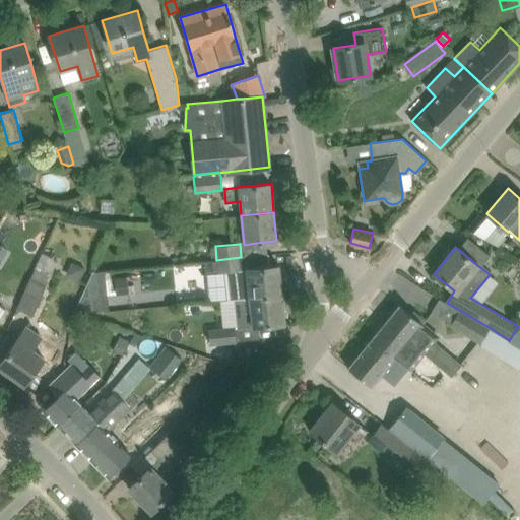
[(216,260),(204,261),(205,274),(221,273),(243,270),(243,269),(268,267),(267,255),(241,257),(216,260)]
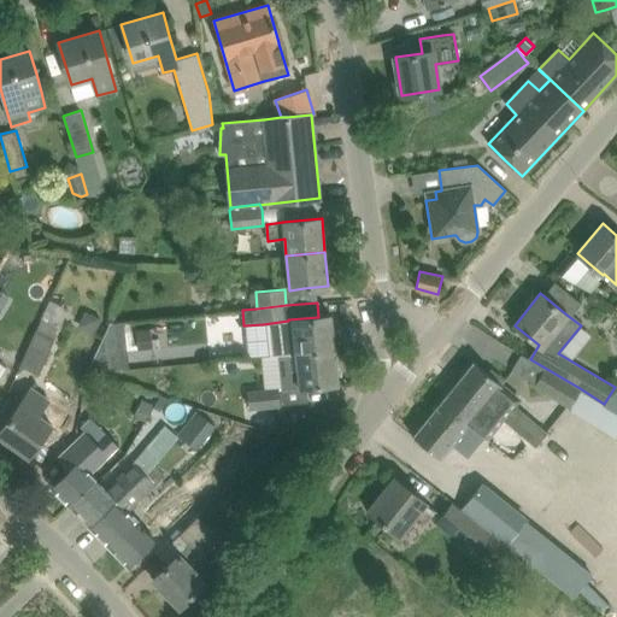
[(278,354),(278,356),(334,350),(331,316),(318,317),(288,319),(288,321),(263,324),(265,356),(278,354)]
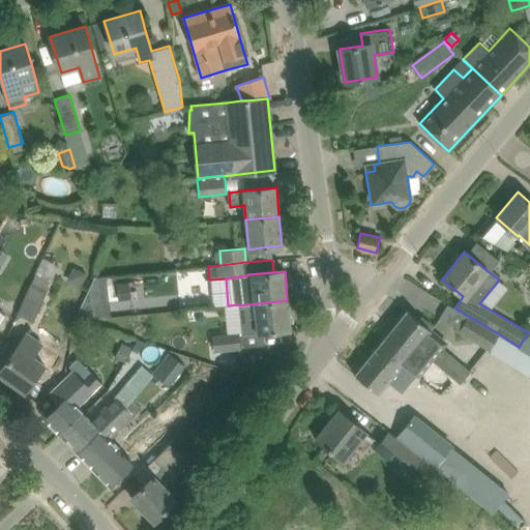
[(31,284),(18,314),(33,321),(47,291),(46,291),(50,281),(47,278),(35,274),(31,284)]
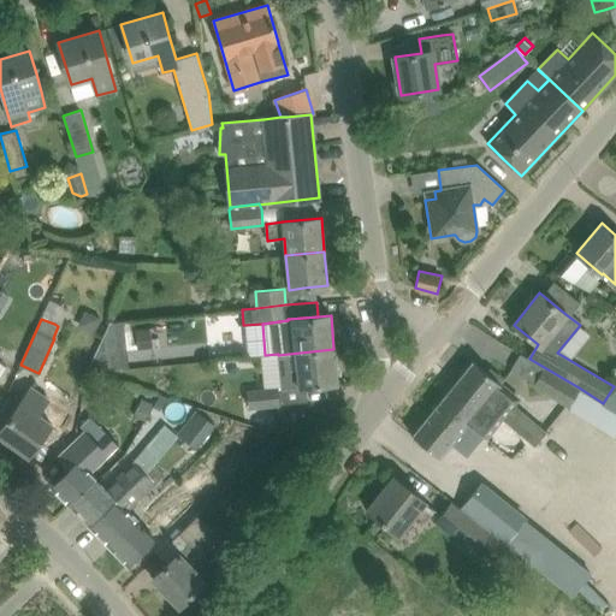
[(110,323),(87,373),(123,368),(118,321),(110,323)]
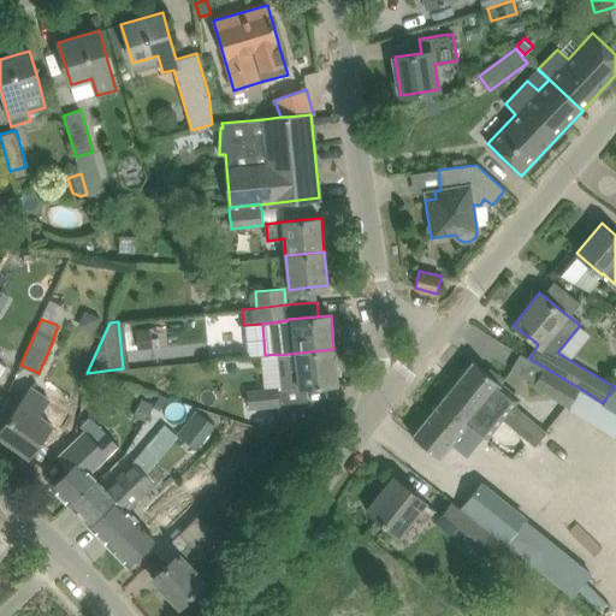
[(149,326),(135,329),(137,347),(152,345),(149,326)]
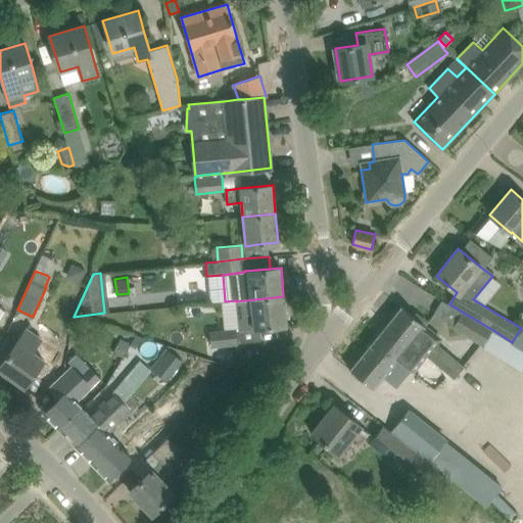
[(239,330),(259,328),(286,325),(283,296),(236,301),(239,330)]
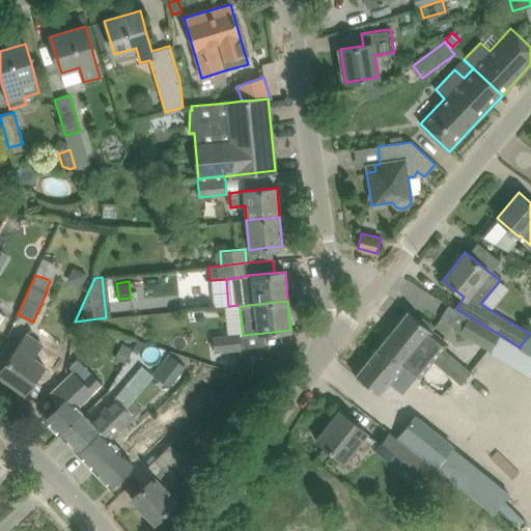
[(408,310),(393,328),(431,359),(442,367),(451,356),(441,347),(445,342),(430,330),(432,327),(423,319),(421,322),(408,310)]
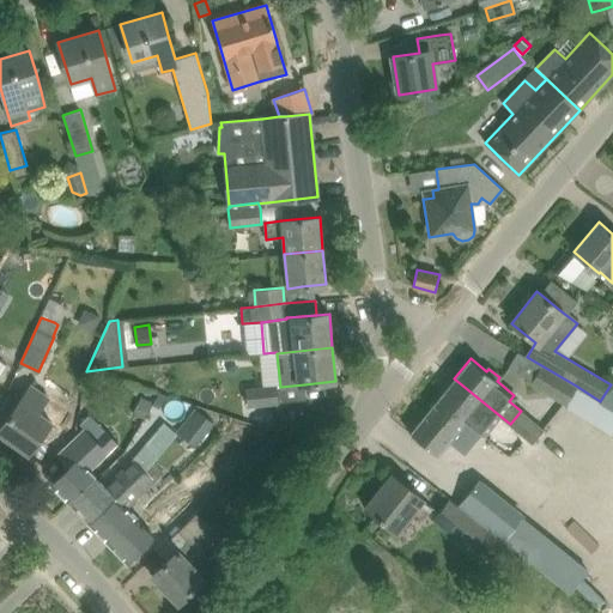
[(533,382),(533,383),(565,402),(576,386),(542,366),(533,382)]
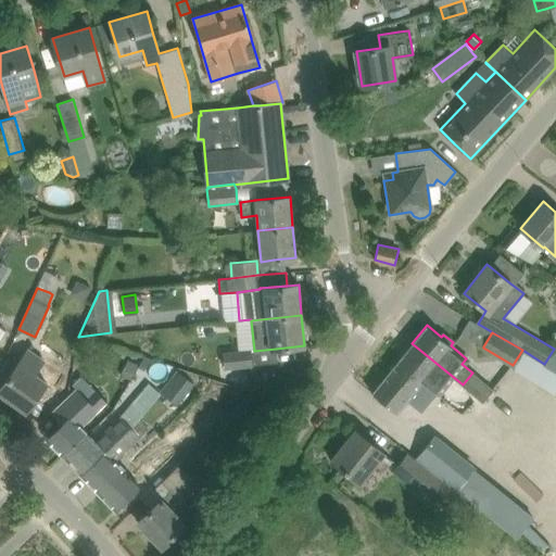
[(437,394),(452,376),(412,343),(397,361),(424,381),(422,382),(437,394)]
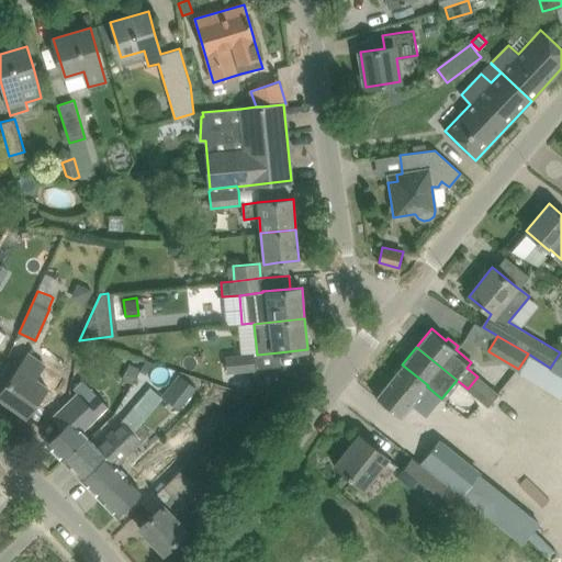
[(253,352),(225,355),(225,359),(226,373),(255,370),(253,352)]
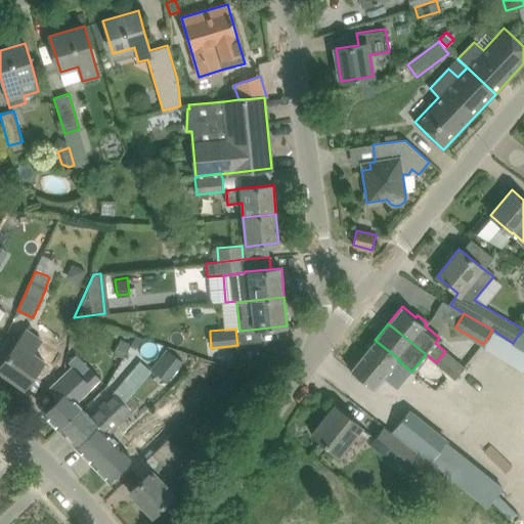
[(48,363),(57,352),(27,330),(0,365),(0,370),(24,388),(44,360),(48,363)]
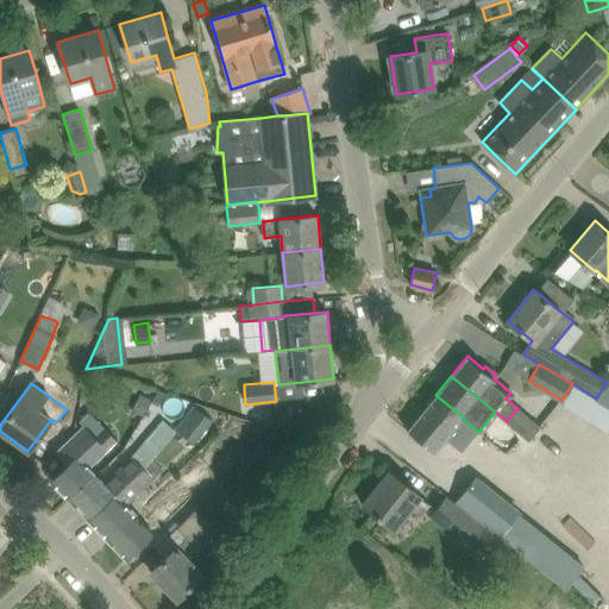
[(143,416),(152,399),(140,393),(132,410),(143,416)]
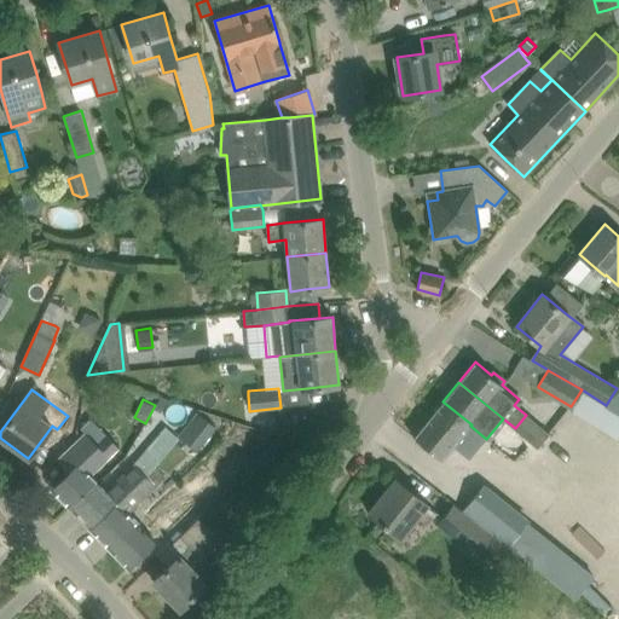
[(443,461),(470,426),(472,424),(443,401),(414,438),(443,461)]
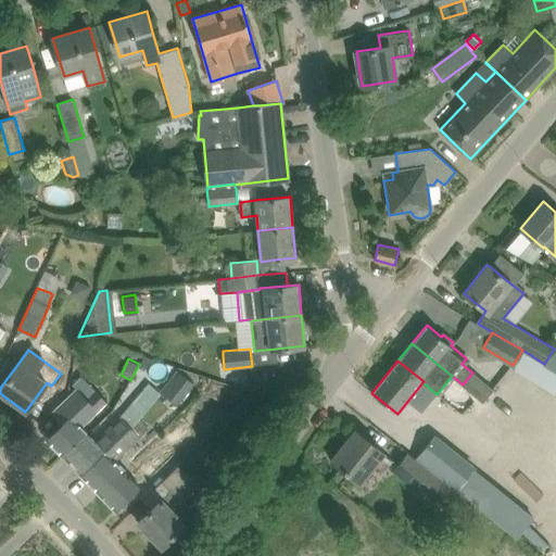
[(179,373),(163,393),(177,405),(193,384),(179,373)]
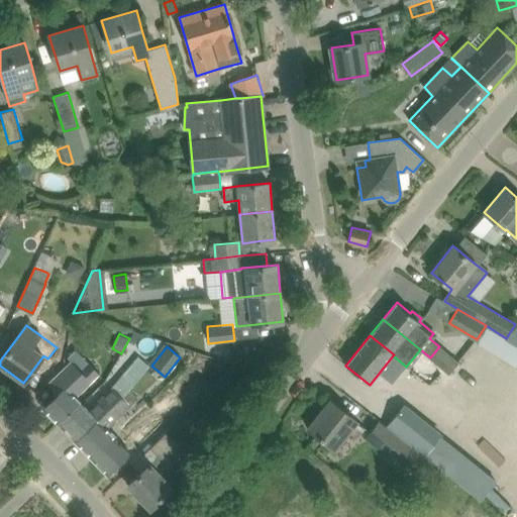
[(59,394),(43,408),(59,423),(81,402),(75,396),(99,374),(90,364),(79,352),(76,349),(68,357),(70,360),(72,362),(48,384),(59,394)]
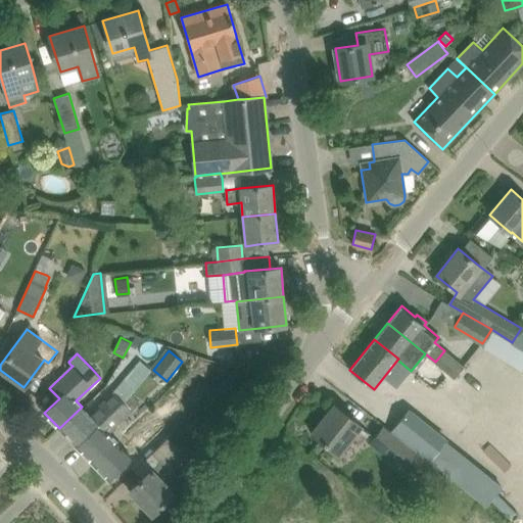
[(429,374),(424,381),(434,389),(439,383),(429,374)]
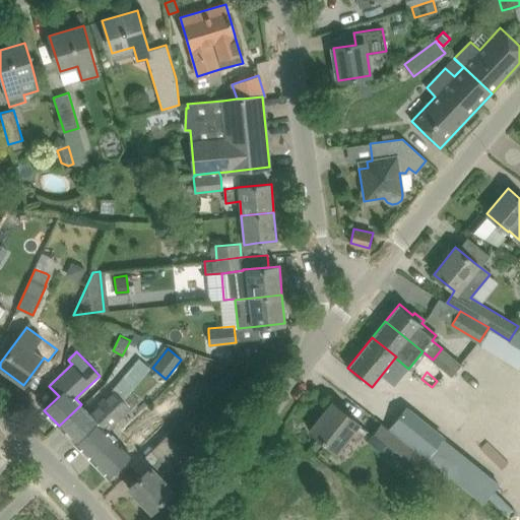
[(89,412),(81,404),(59,426),(76,444),(122,399),(123,400),(131,391),(136,385),(125,376),(113,390),(89,412)]
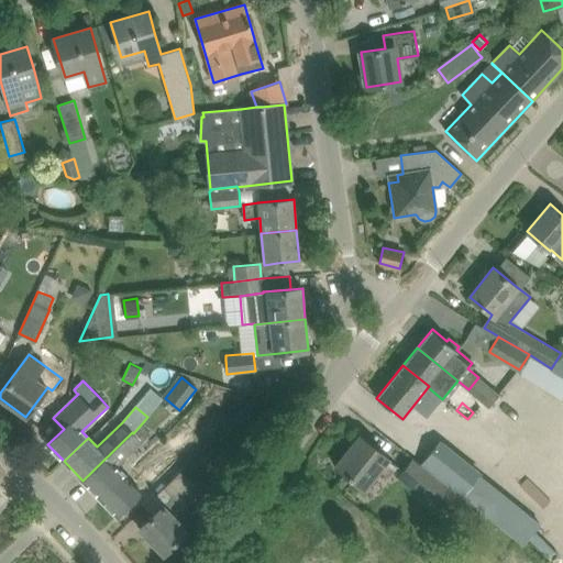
[(185,421),(163,442),(178,457),(199,435),(185,421)]
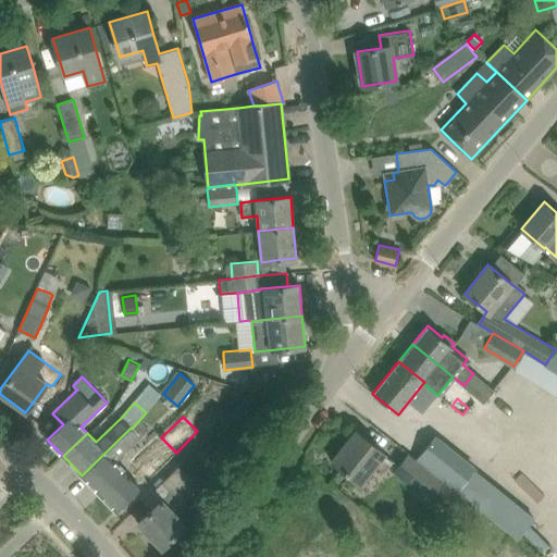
[(149,429),(140,419),(132,429),(131,428),(82,475),(99,494),(124,470),(115,461),(140,437),(139,436),(149,429)]
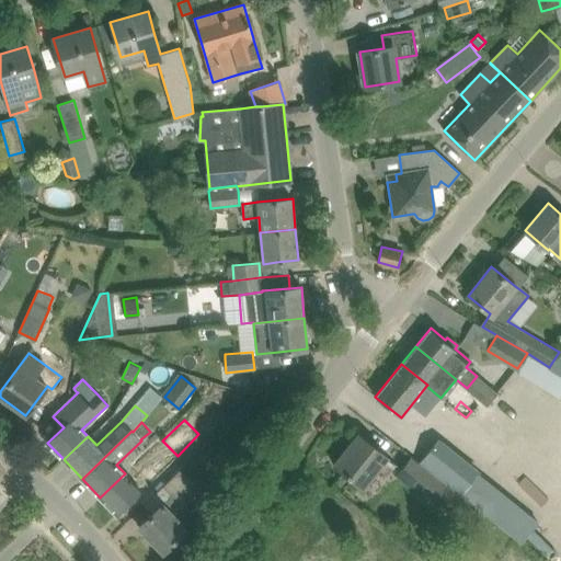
[(334,465),(351,478),(363,488),(378,469),(386,476),(396,465),(387,457),(358,434),(334,465)]
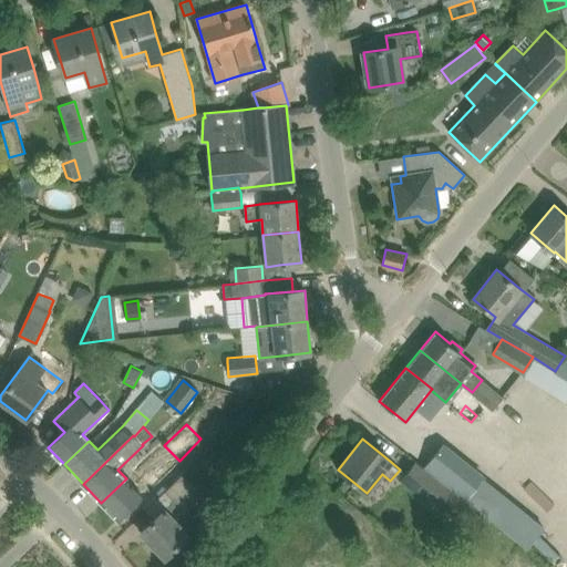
[(443,443),(423,467),(466,501),(517,542),(527,549),(545,527),(483,478),(485,475),(443,443)]
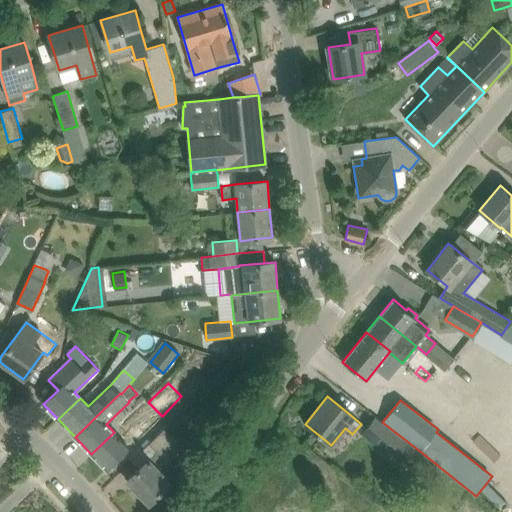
[(375,416),(361,433),(408,469),(421,452),(382,422),(376,417),(375,416)]
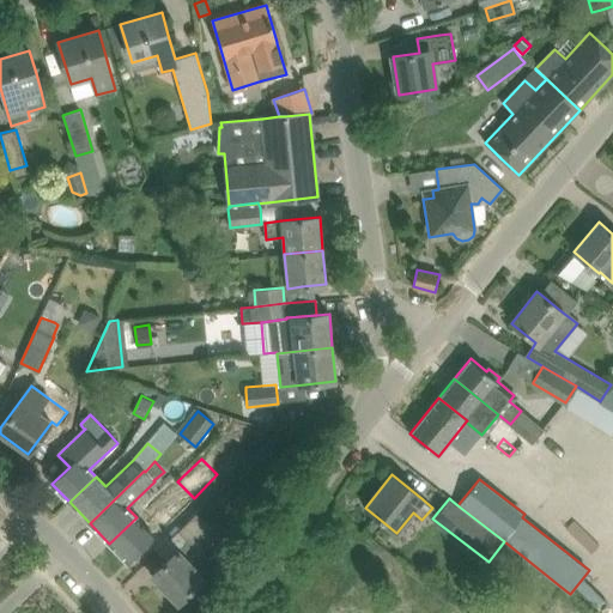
[(177,552),(176,551),(152,575),(178,602),(204,578),(192,566),(204,556),(200,553),(219,535),(196,513),(177,530),(188,541),(177,552)]
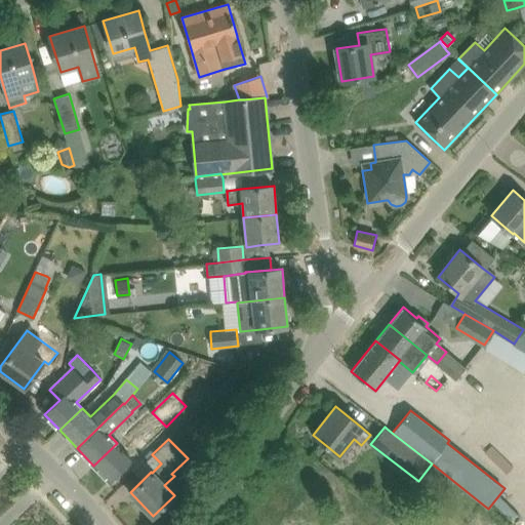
[(117,443),(93,466),(109,481),(123,467),(131,458),(122,449),(117,443)]
